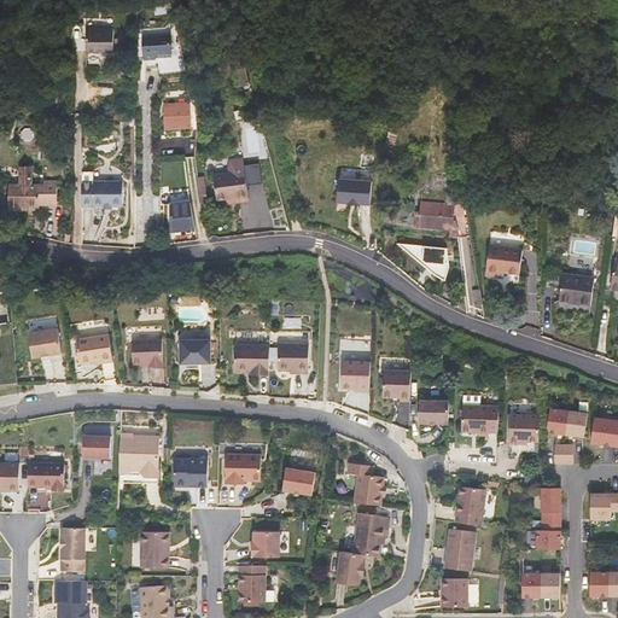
[(170,0),(153,3),(155,16),(173,13),(170,0)]
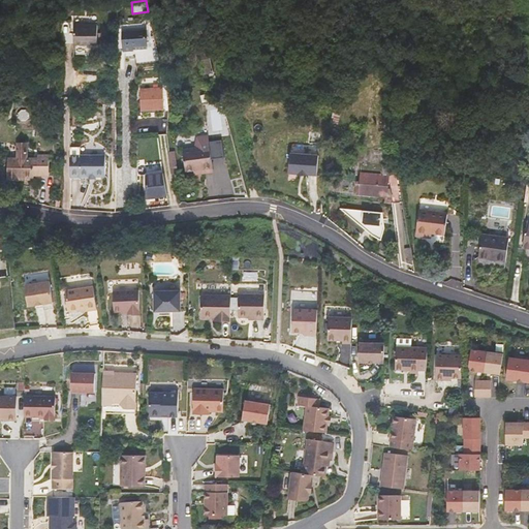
[(74,43),(97,43),(97,26),(74,25),(74,43)]
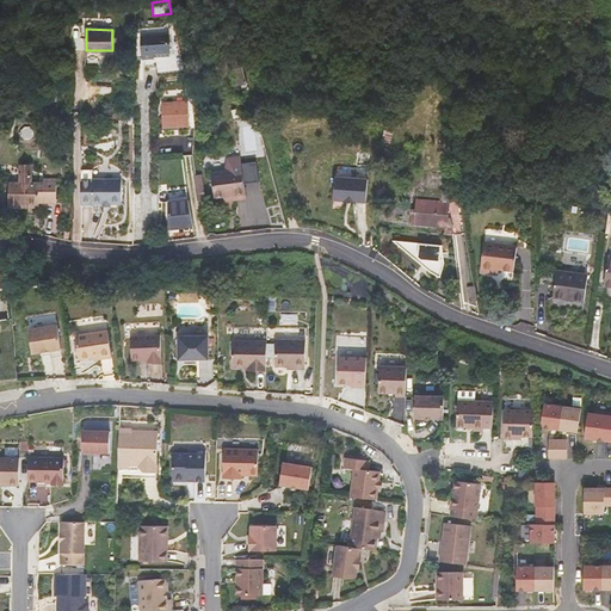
[(172,45),(146,45),(146,66),(164,66),(164,61),(172,61),(172,45)]
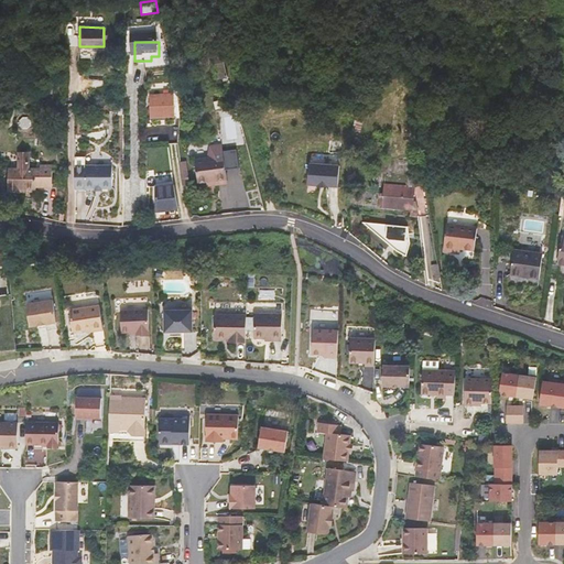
[(175,119),(174,94),(150,95),(150,120),(175,119)]
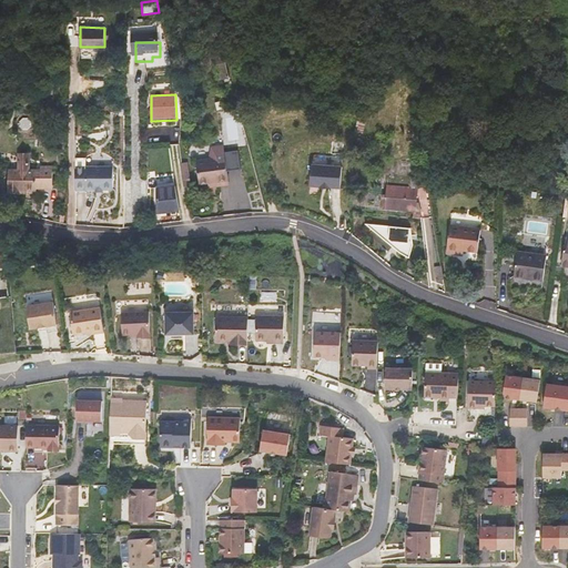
[(363,144),(365,122),(357,120),(355,133),(354,144),(363,144)]
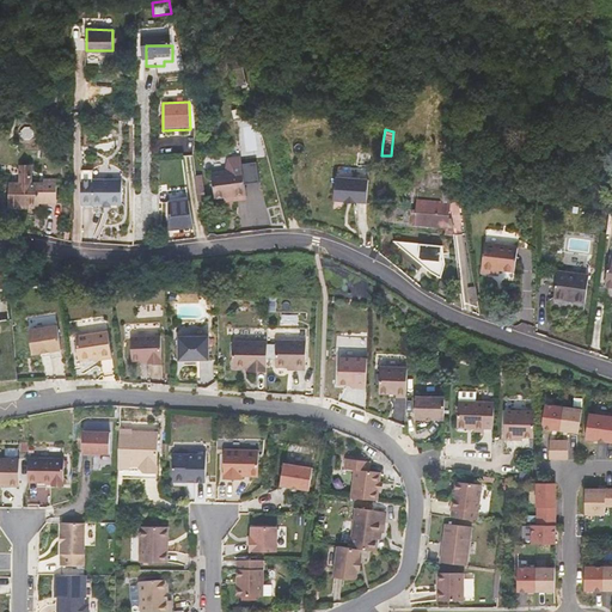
[(226,171),(243,169),(242,163),(240,157),(228,159),(226,171)]
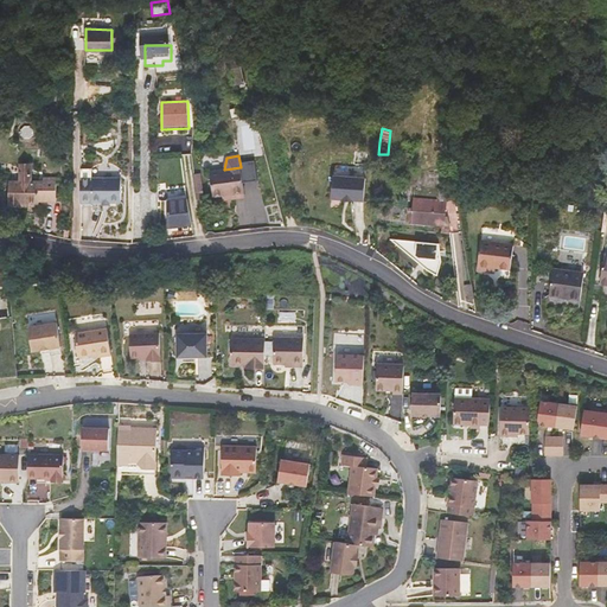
[(240,161),(241,167),(224,170),(210,172),(213,197),(227,195),(228,199),(235,198),(244,197),(242,181),(257,179),(254,159),(240,161)]
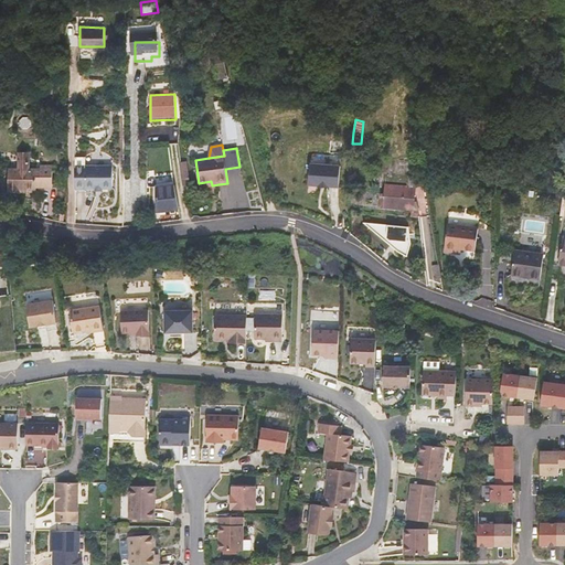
[(18,170),(8,170),(8,193),(25,193),(25,191),(50,191),(50,170),(39,170),(29,170),(29,153),(18,153),(18,170)]
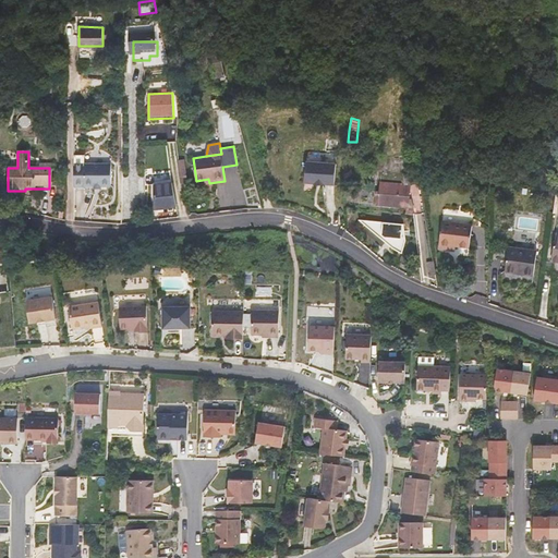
[(111,185),(111,164),(84,164),(84,158),(75,158),(74,185),(84,185),(94,185),(93,183),(101,183),(101,185),(111,185)]
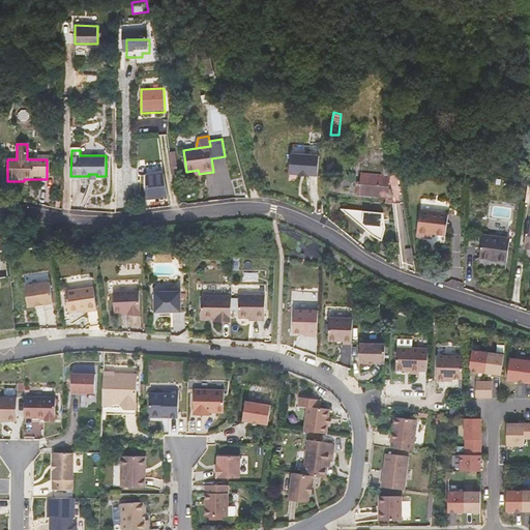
[(317,175),(318,156),(290,154),(289,174),(298,174),(298,176),(307,176),(308,175),(317,175)]
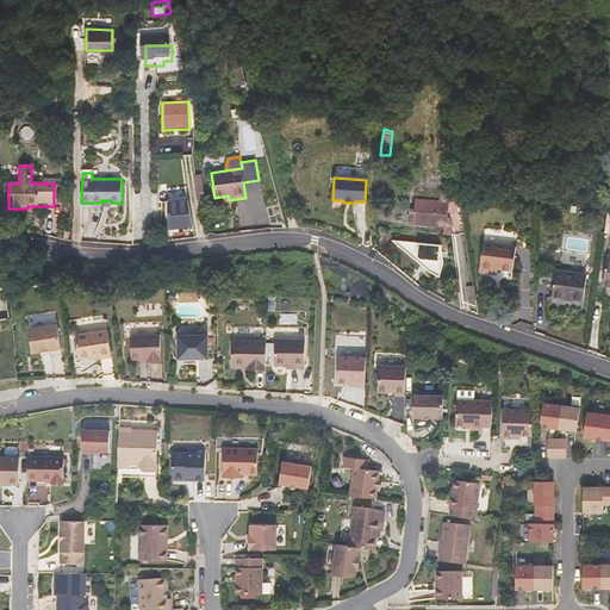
[(446,226),(448,203),(417,199),(416,209),(410,209),(409,223),(446,226)]
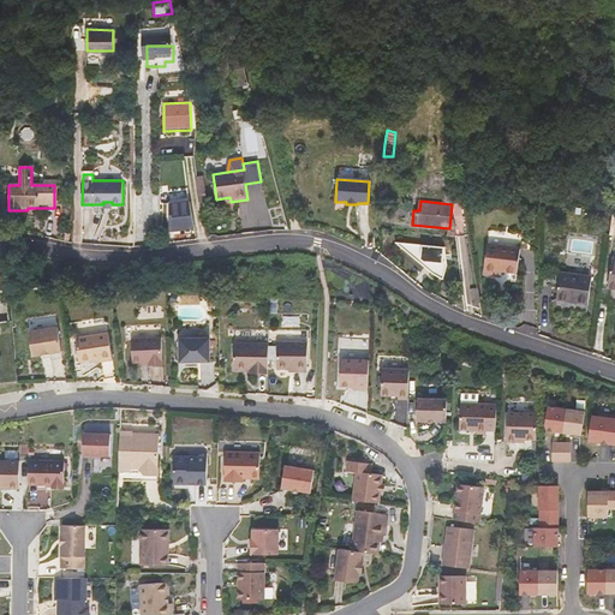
[(193,227),(190,202),(171,203),(169,230),(193,227)]
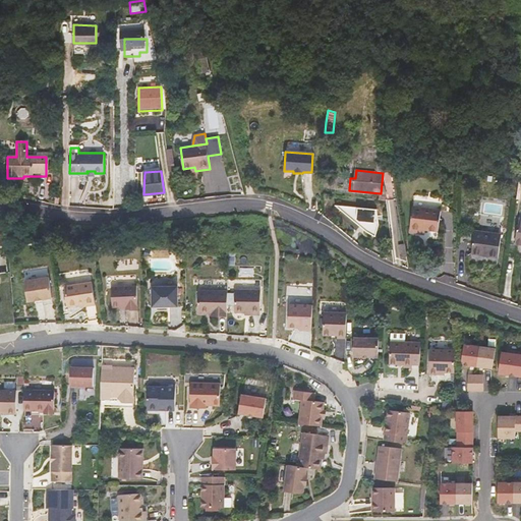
[(378,209),(336,205),(367,231),(375,236),(380,224),(378,209)]
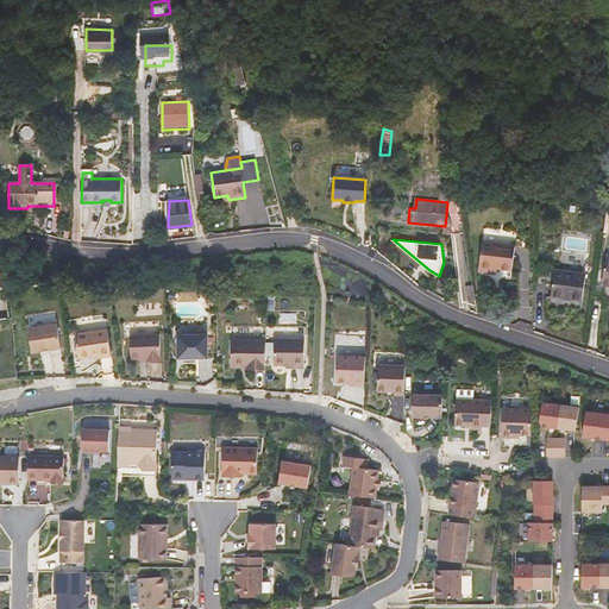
[(513,269),(515,246),(483,242),(478,271),(491,272),(493,267),(497,268),(513,269)]
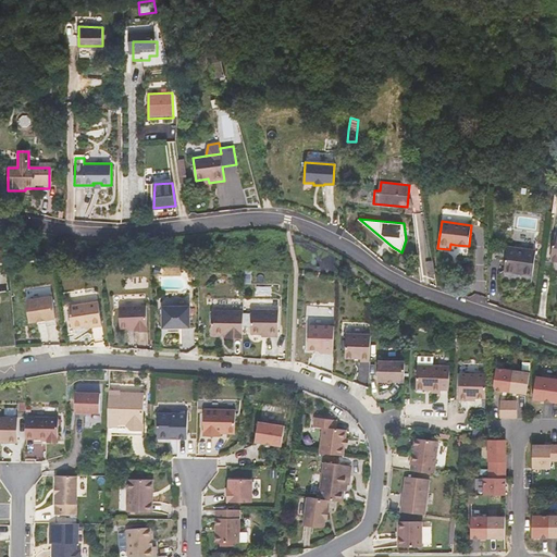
[(415,243),(406,239),(401,252),(410,255),(415,243)]
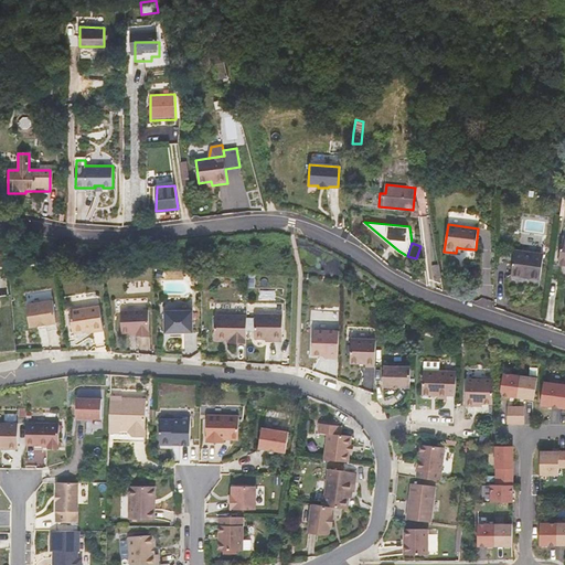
[(511,275),(540,279),(544,254),(514,249),(511,275)]
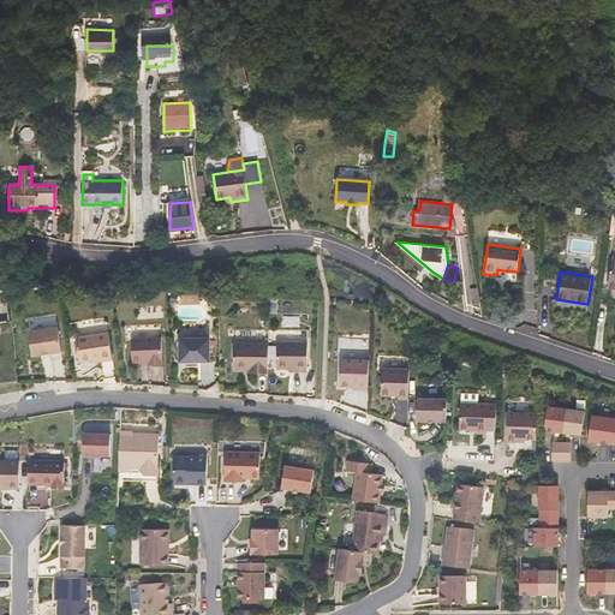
[(57,315),(29,318),(30,327),(58,324),(57,315)]
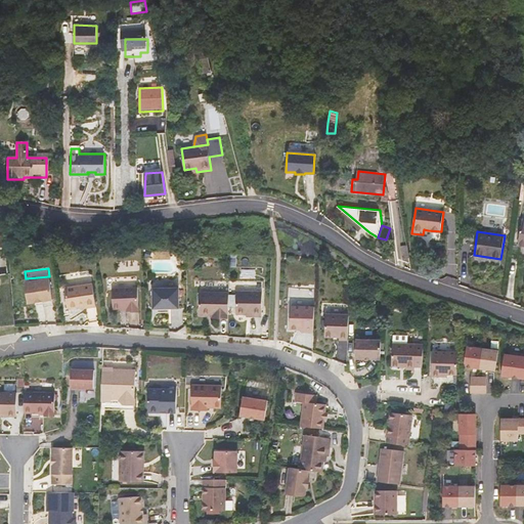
[(50,278),(25,282),(28,303),(36,302),(45,301),(53,299),(50,278)]
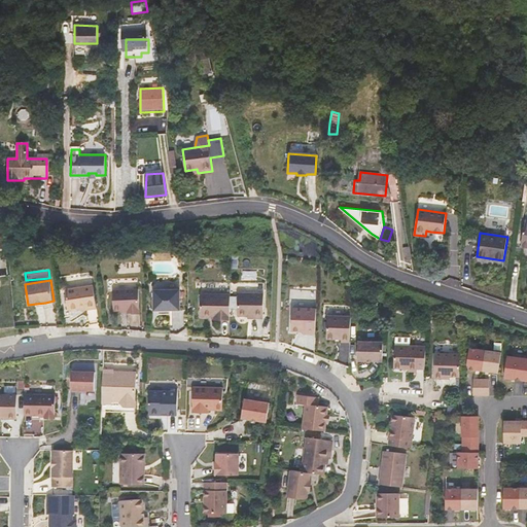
[(94,285),(65,289),(68,310),(80,308),(88,307),(88,309),(97,308),(94,285)]
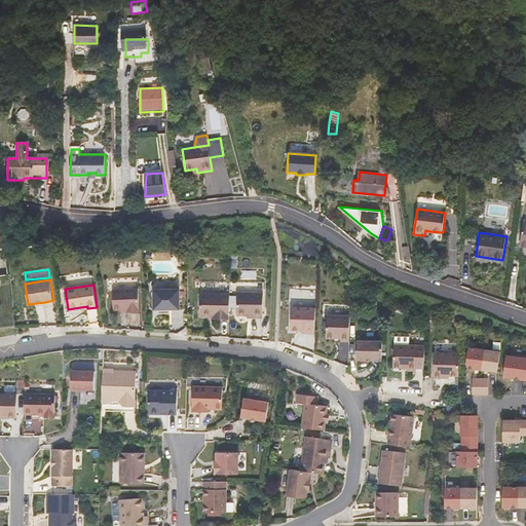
[(139,289),(112,290),(113,310),(127,309),(127,311),(140,310),(139,289)]
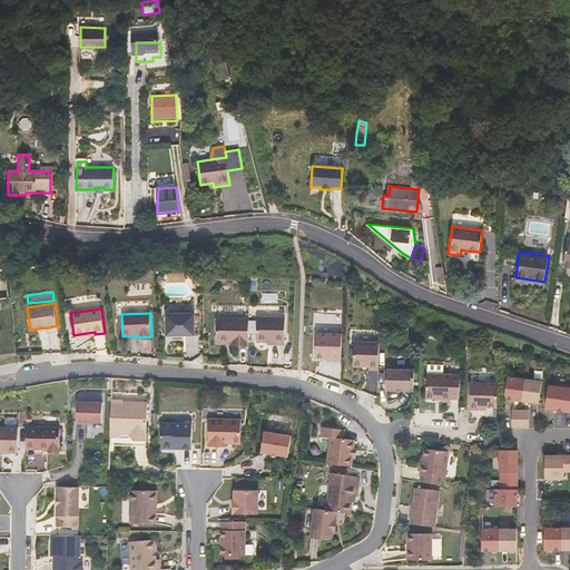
[(194,314),(167,314),(167,335),(195,334),(194,314)]
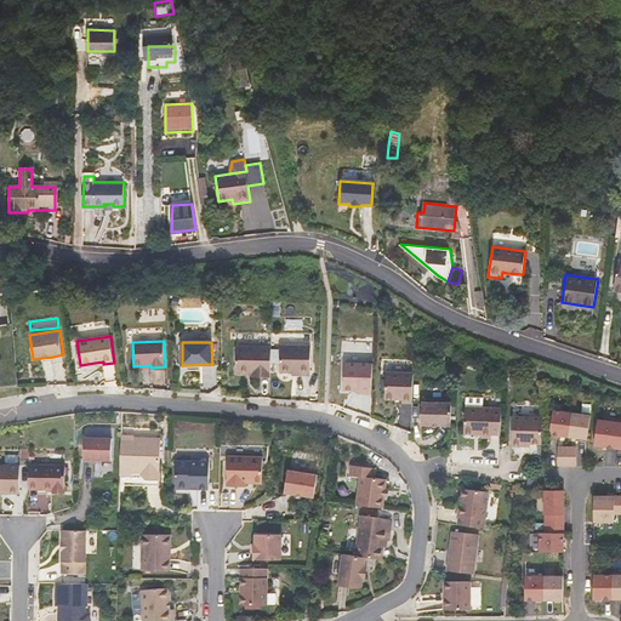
[(311,347),(280,346),(279,372),(292,372),(300,372),(300,375),(309,376),(311,347)]
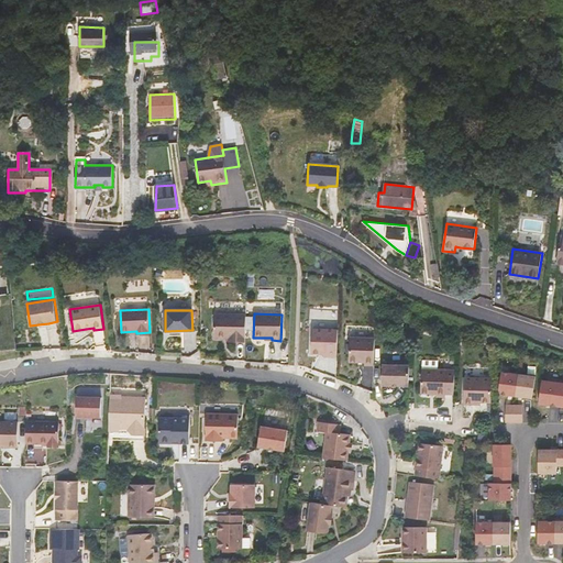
[(244,315),(212,315),(212,338),(228,339),(228,342),(244,342),(244,315)]
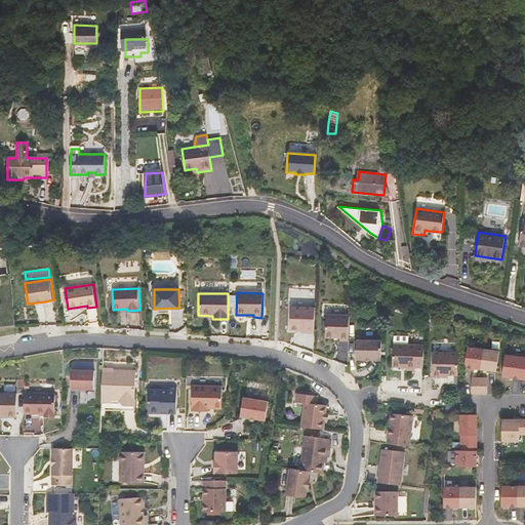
[(314,308),(290,307),(289,329),(301,329),(305,329),(304,332),(313,332),(314,308)]
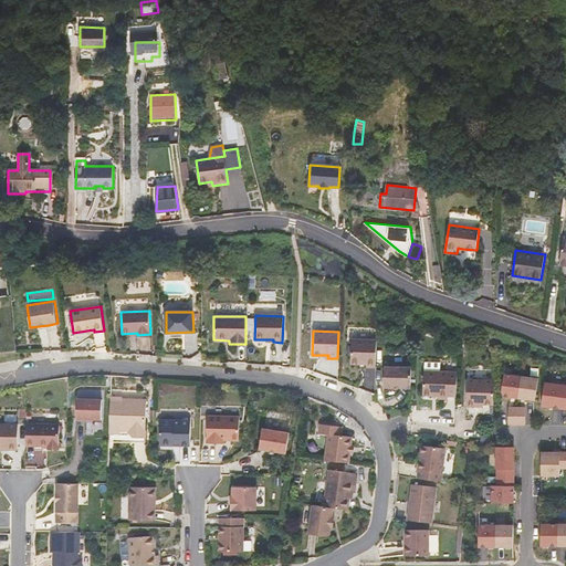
[(365,367),(374,367),(375,341),(350,339),(349,364),(365,364),(365,367)]
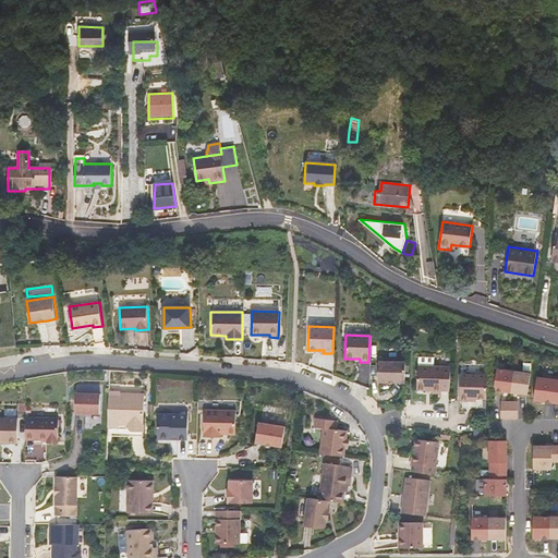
[(377,380),(403,381),(404,362),(377,361),(377,380)]
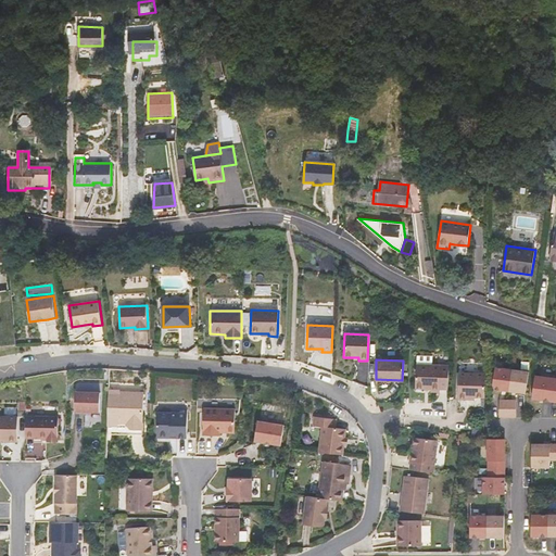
[(439,389),(446,390),(447,365),(415,364),(414,388),(430,389),(430,391),(439,392),(439,389)]
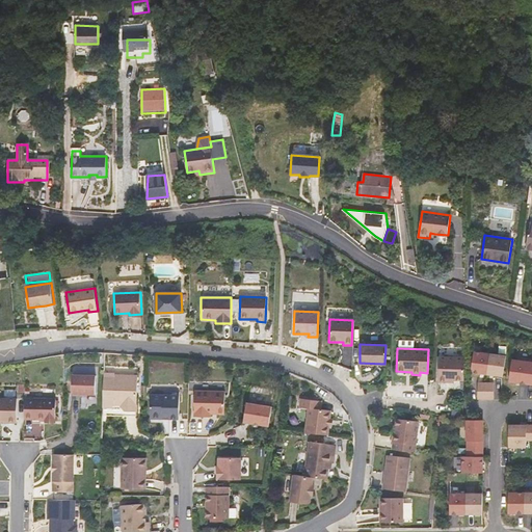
[(488,353),(473,351),(470,371),(473,372),(484,373),(486,374),(488,353)]
